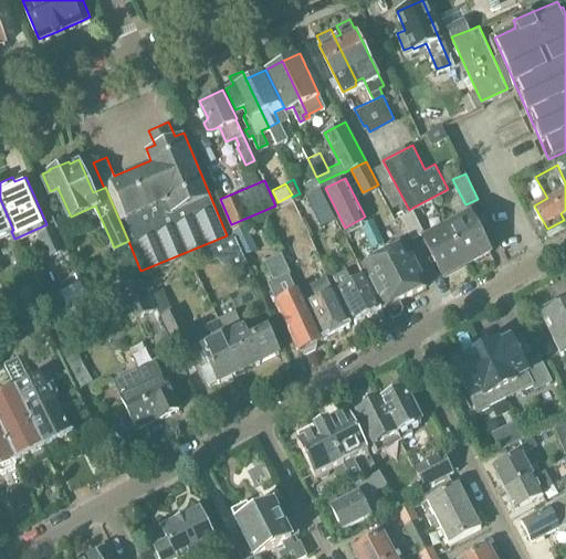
[(320,185),(305,192),(321,222),(335,214),(320,185)]
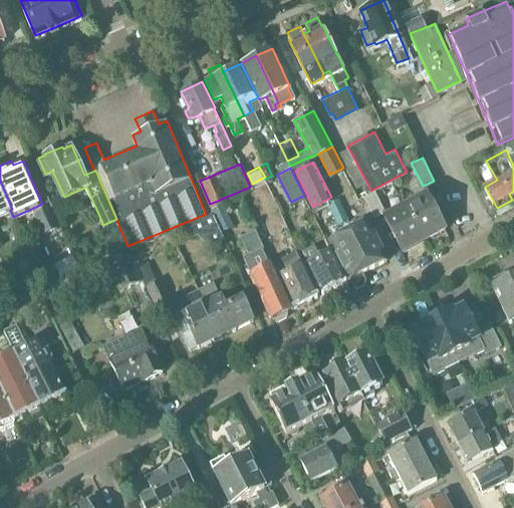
[(12,209),(0,181),(0,214),(10,210),(12,209)]
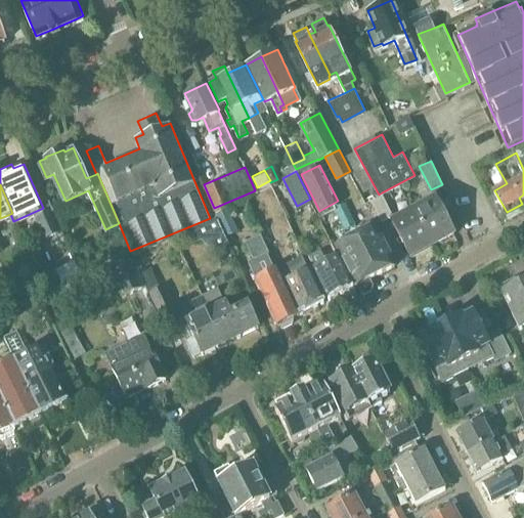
[(382,192),(379,195),(370,199),(381,218),(392,212),(382,192)]
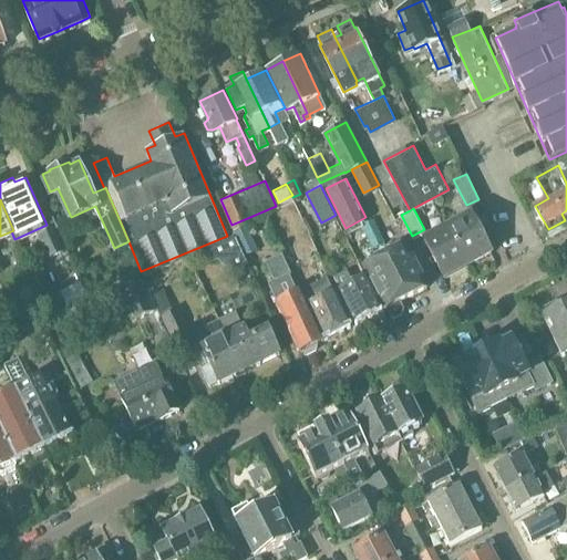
[(447,224),(467,262),(491,250),(470,211),(447,224)]
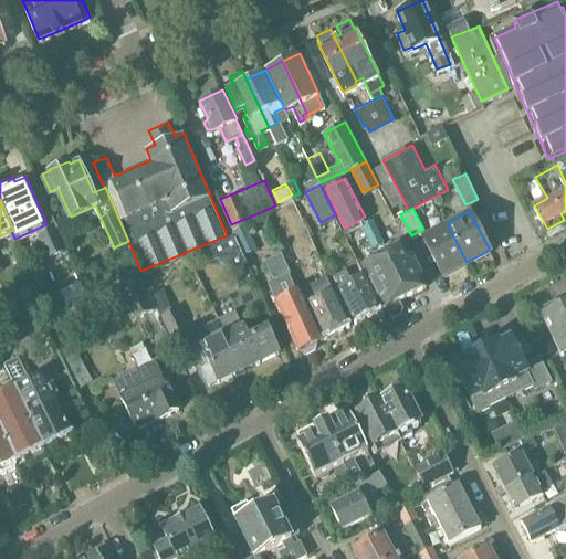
[(231,228),(234,234),(242,252),(257,246),(245,220),(231,228)]
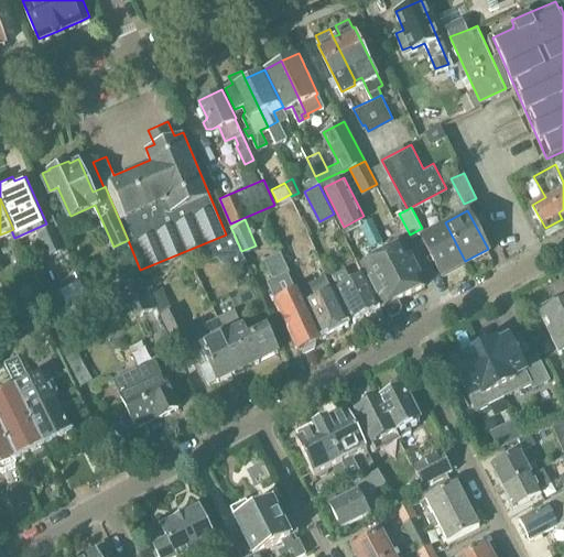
[(442,273),(465,261),(445,222),(421,235),(442,273)]
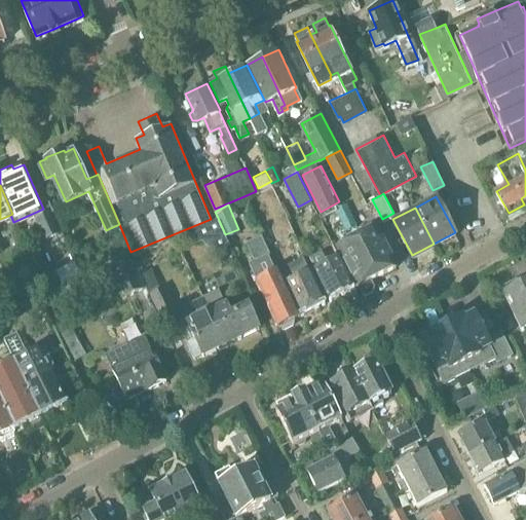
[(53,210),(43,214),(49,227),(60,223),(53,210)]
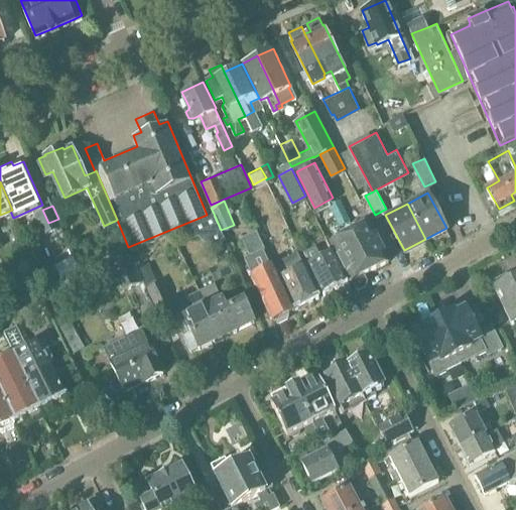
[(224,238),(221,230),(214,214),(187,226),(191,236),(199,233),(200,236),(202,238),(206,238),(209,245),(224,238)]
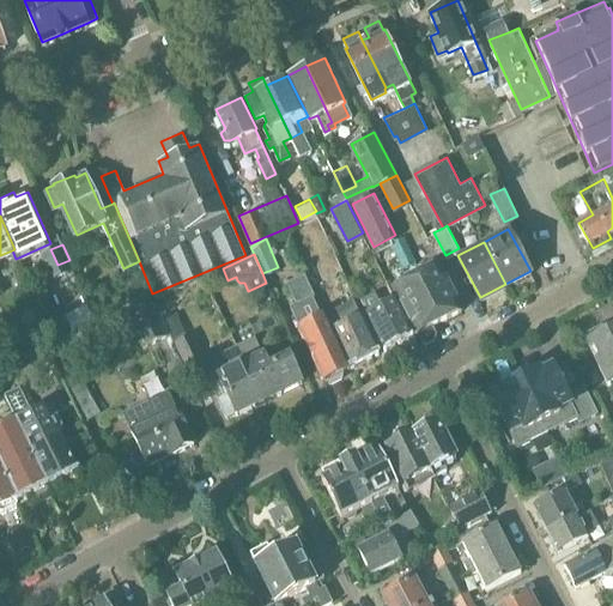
[(405,271),(408,277),(430,322),(461,308),(443,271),(438,273),(434,265),(424,270),(420,262),(405,271)]
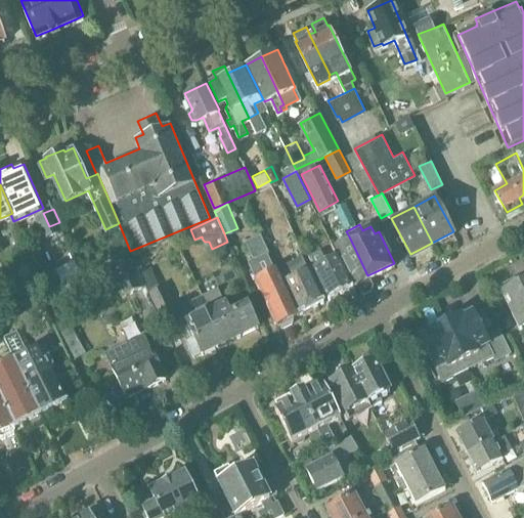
[(293,315),(299,312),(285,281),(272,256),(269,258),(264,246),(265,245),(259,232),(245,240),(253,257),(248,259),(256,277),(255,277),(276,324),(278,322),(281,325),(282,326),(293,321),(292,319),(293,315)]
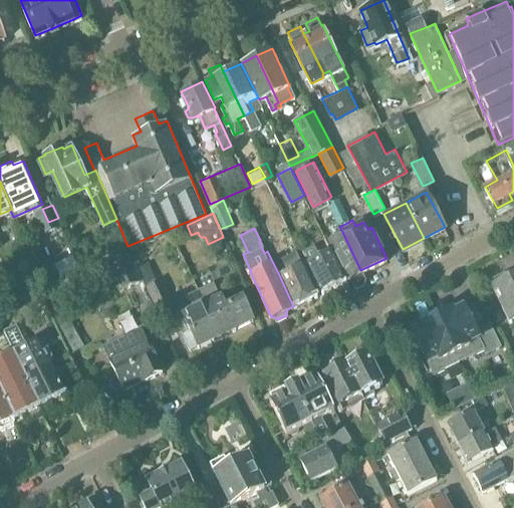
[(364,278),(360,270),(342,232),(334,236),(337,244),(334,246),(348,276),(349,276),(352,283),(356,284),(362,281),(364,278)]
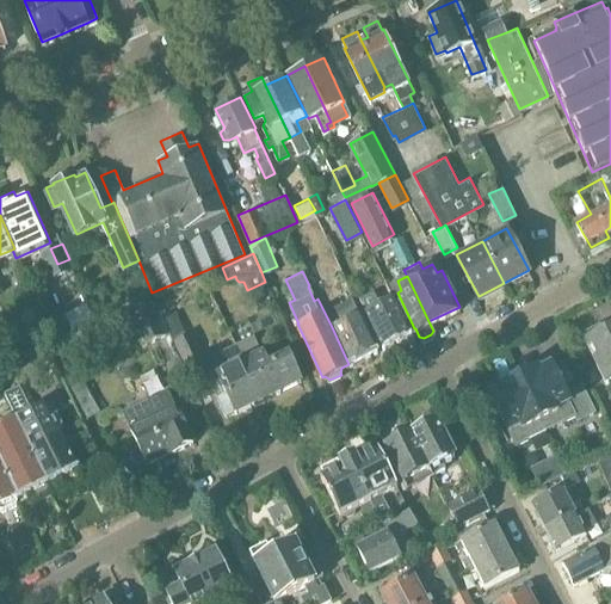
[(402,347),(415,340),(395,296),(381,303),(375,290),(360,297),(384,347),(384,346),(399,340),(402,347)]
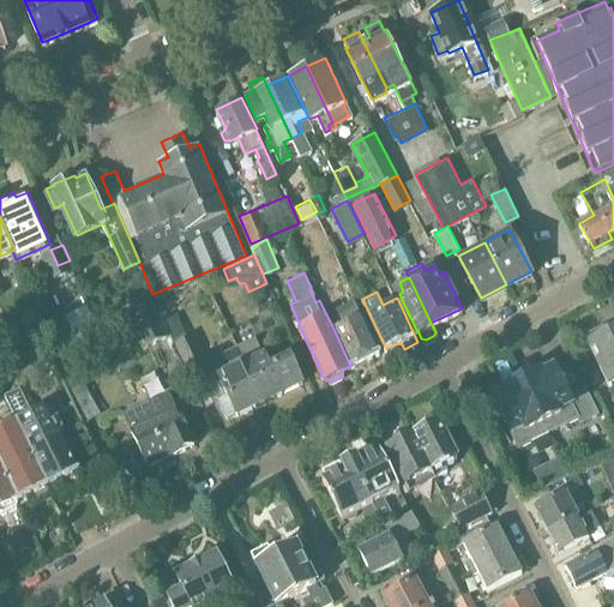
[(170,334),(156,304),(134,313),(149,343),(170,334)]
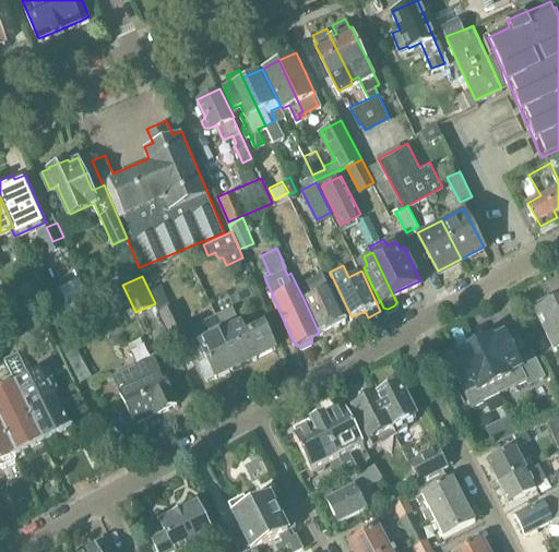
[(314,294),(304,299),(319,333),(346,320),(330,286),(323,289),(320,284),(317,276),(308,280),(311,287),(314,294)]
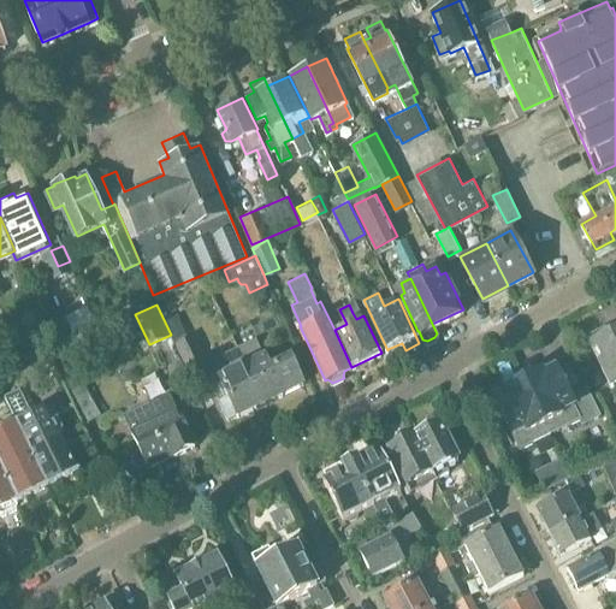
[(615,379),(615,330),(610,333),(606,324),(588,332),(593,342),(592,342),(612,382),(615,379)]
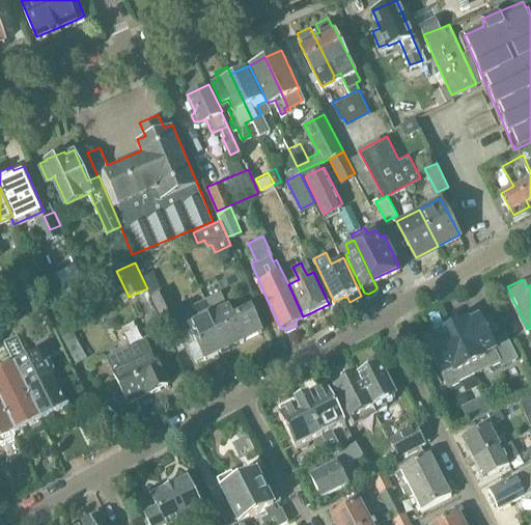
[(182,318),(178,309),(168,286),(150,294),(165,325),(176,349),(192,341),(186,328),(180,318),(182,318)]
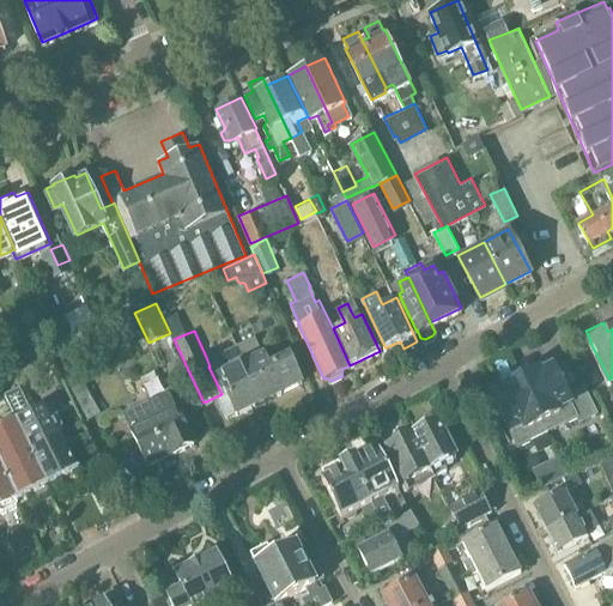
[(254,334),(237,341),(254,380),(262,400),(265,399),(263,398),(280,389),(280,388),(301,379),(290,355),(269,364),(263,352),(262,352),(254,334)]
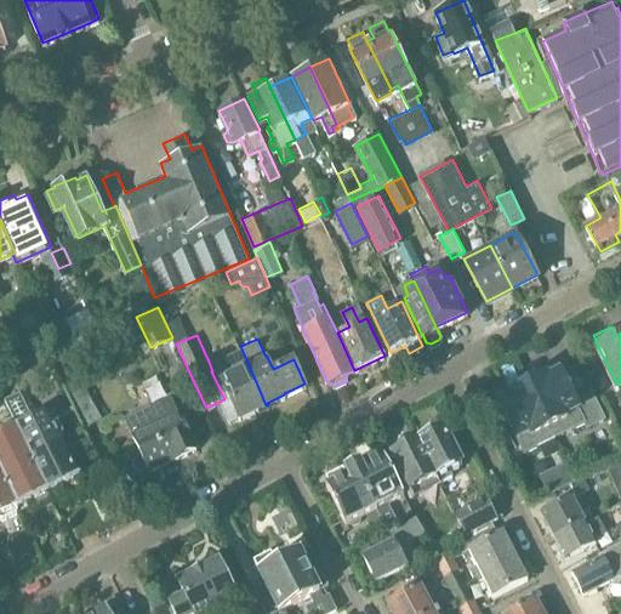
[(257,385),(240,346),(209,362),(212,371),(211,371),(217,384),(222,381),(231,397),(221,402),(229,419),(239,415),(239,416),(256,408),(257,409),(266,405),(257,385)]
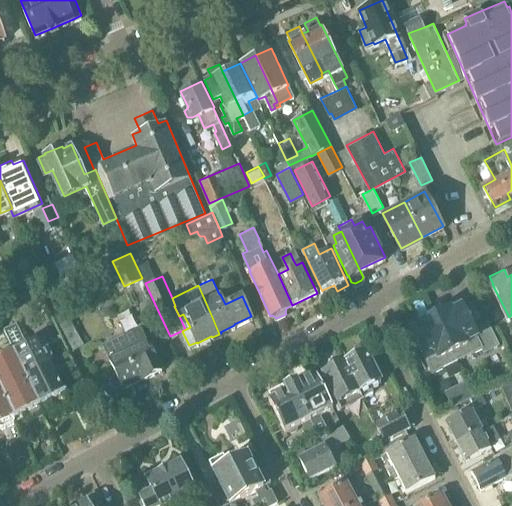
[(62,296),(49,304),(59,321),(72,314),(62,296)]
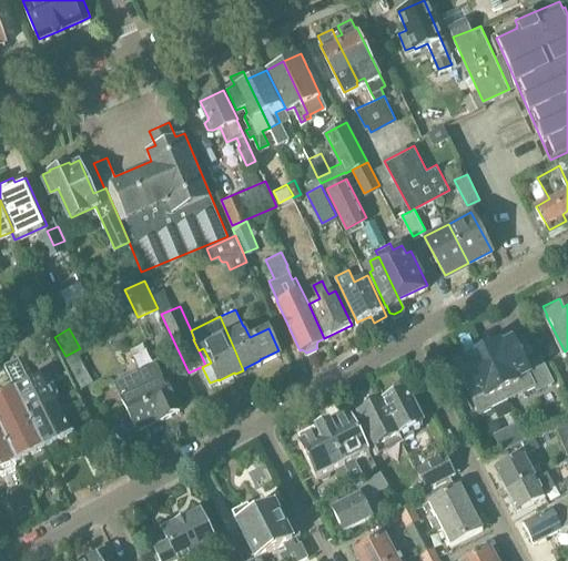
[(499,340),(484,348),(508,397),(535,383),(536,388),(554,379),(541,355),(525,364),(508,329),(497,335),(499,340)]
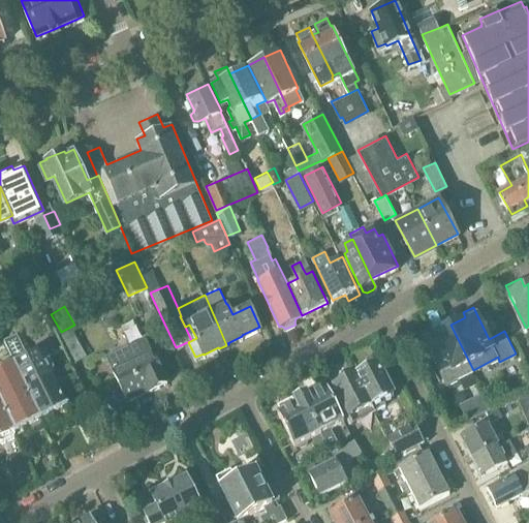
[(447,382),(473,370),(450,325),(434,333),(431,328),(421,333),(447,382)]
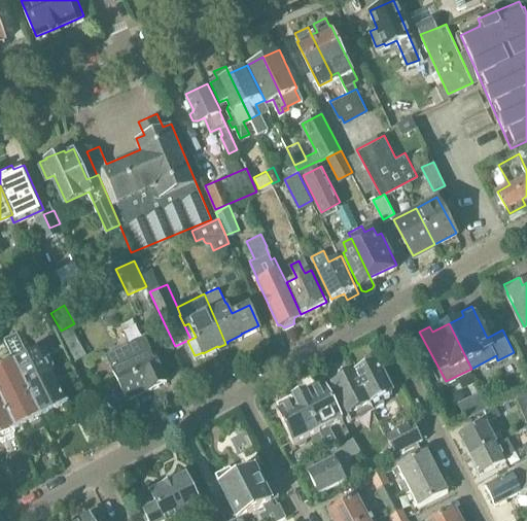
[(14,359),(41,416),(50,411),(56,422),(72,414),(67,403),(68,403),(40,347),(27,353),(16,331),(4,337),(14,359)]
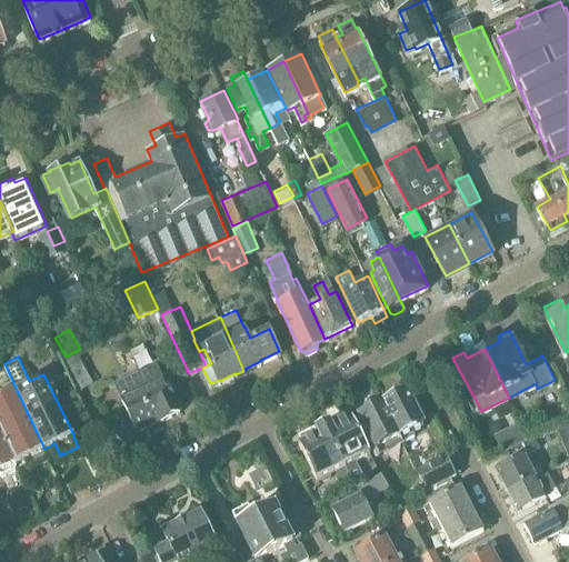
[(156,360),(113,381),(121,395),(137,429),(160,417),(161,419),(180,409),(156,360)]
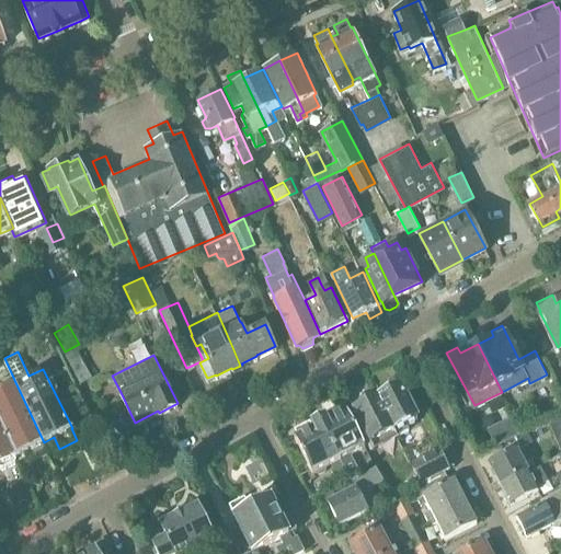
[(387,393),(378,397),(393,429),(397,435),(409,428),(405,423),(418,417),(402,385),(401,387),(398,379),(382,387),(387,393)]
